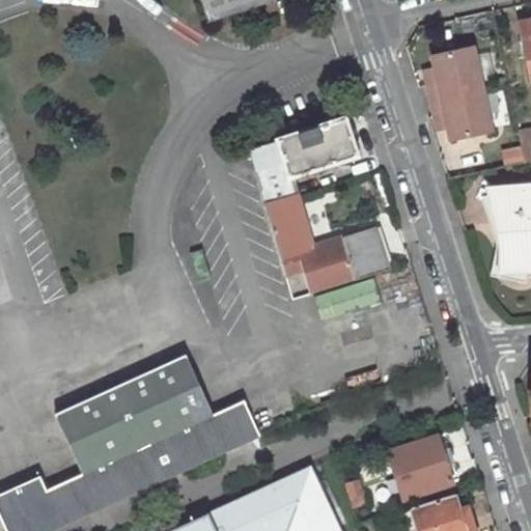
[(199,0),(207,23),(277,0),(199,0)]
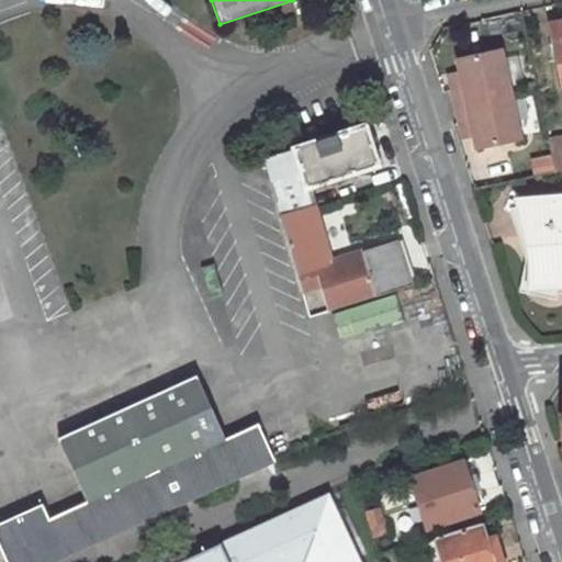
[(336,4),(334,0),(310,0),(314,12),(336,4)]
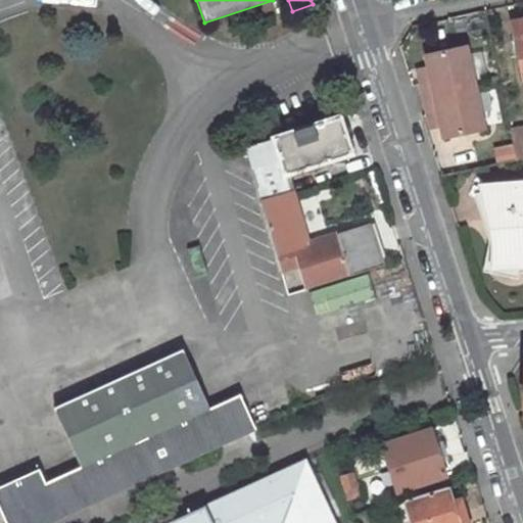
[(511,26),(522,80),(522,79),(522,21),(518,22),(519,25),(511,26)]
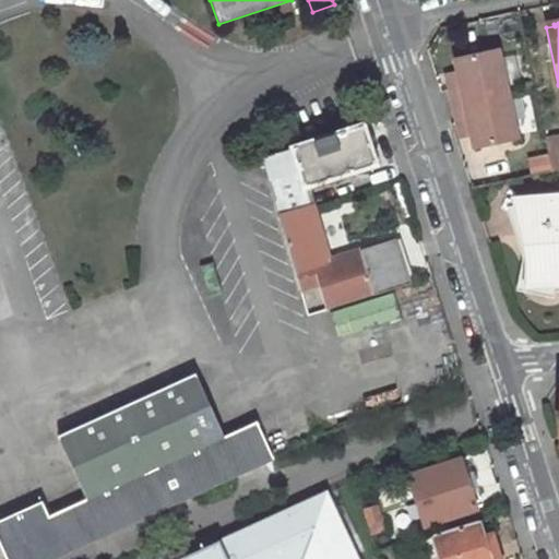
[(498,49),(455,58),(459,72),(461,84),(450,86),(454,105),(508,93),(498,49)]
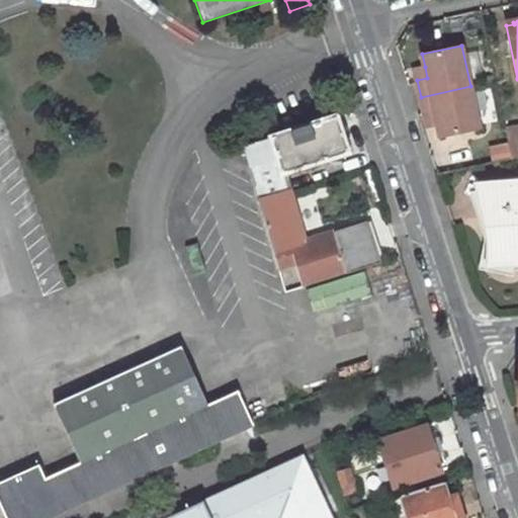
[(425,67),(414,69),(417,80),(427,78),(425,67)]
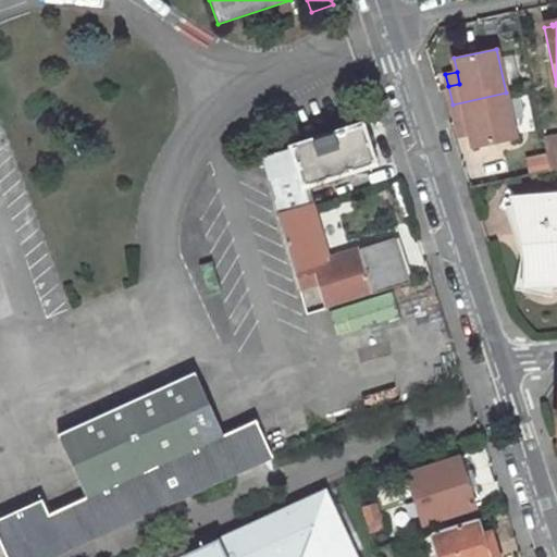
[(516,137),(506,93),(453,104),(456,123),(468,120),(470,133),(473,146),(516,137)]
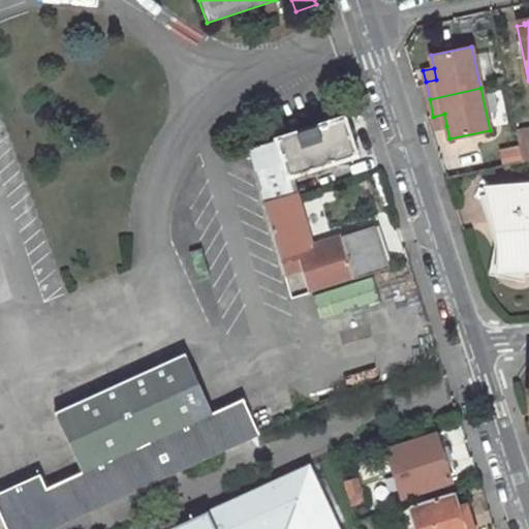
[(436,128),(446,126),(444,114),(433,117),(436,128)]
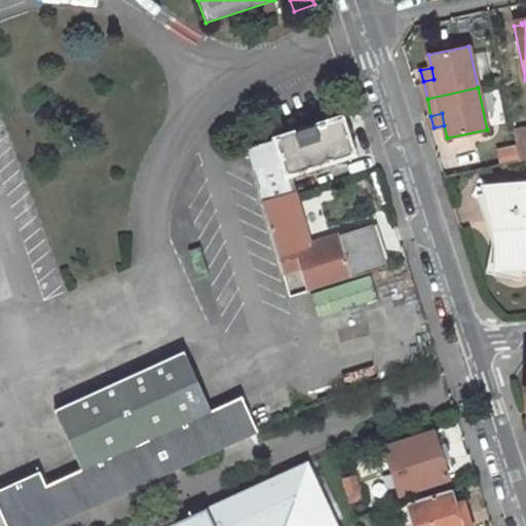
[(339,117),(247,148),(263,203),(293,194),(287,176),(351,154),(351,153),(357,151),(349,127),(343,129),(339,117)]
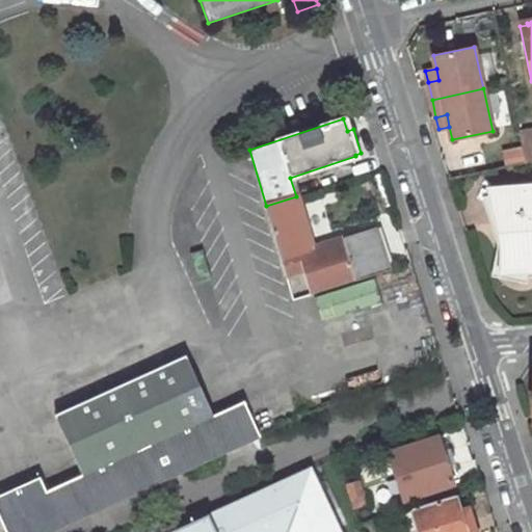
[(526,163),(531,161),(531,129),(520,132),(526,163)]
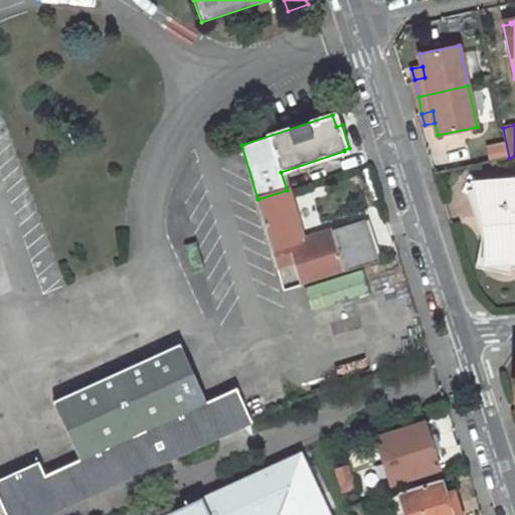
[(514,181),(477,184),(485,219),(488,238),(489,251),(487,262),(514,260),(514,181)]
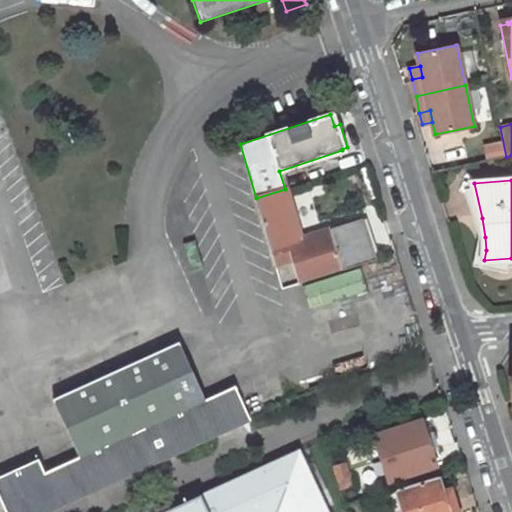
[(256,198),(275,264),(294,258),(301,283),(377,259),(364,219),(301,238),(287,189),(285,189),(256,198)]
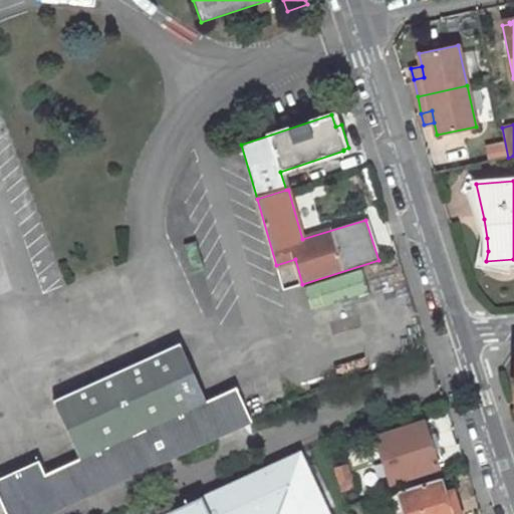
[(43,513),(251,420),(236,387),(206,401),(180,343),(54,400),(80,458),(44,474),(38,460),(0,477),(0,501),(5,513),(43,513)]
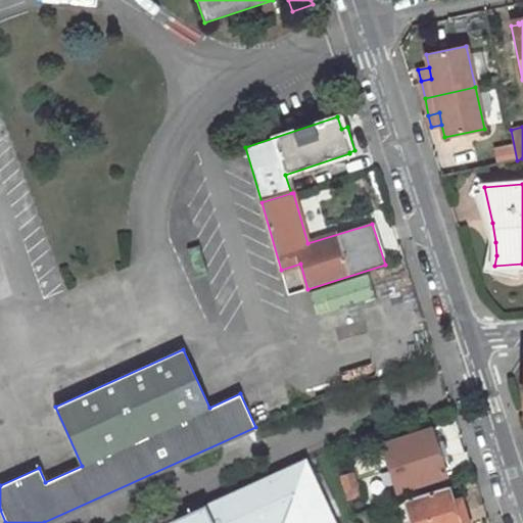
[(435,443),(430,429),(383,444),(398,490),(445,475),(440,460),(446,458),(441,441),(435,443)]
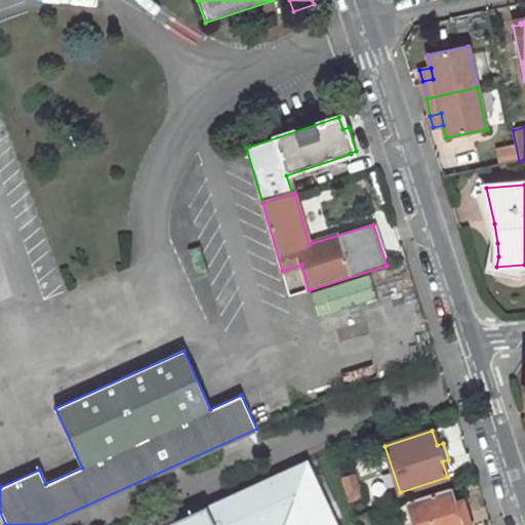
[(168,524),(334,524),(306,462),(168,524)]
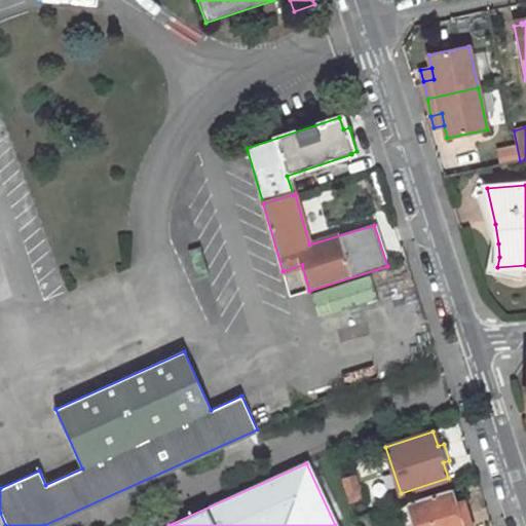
[(359,489),(354,476),(342,480),(346,493),(359,489)]
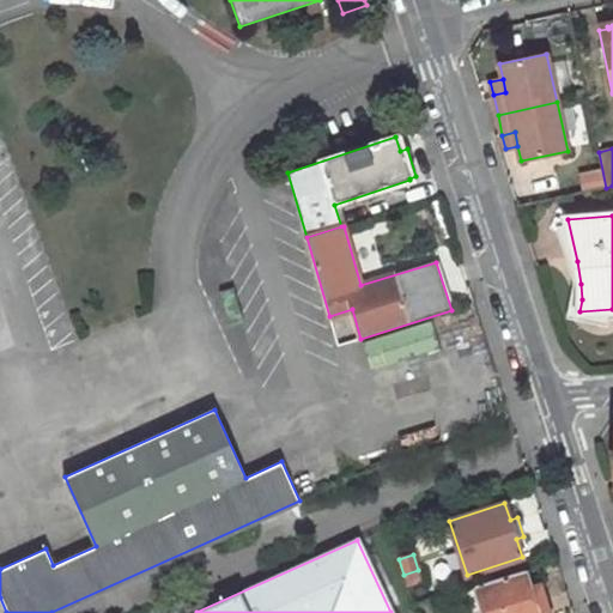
[(404,575),(407,587),(422,583),(418,570),(404,575)]
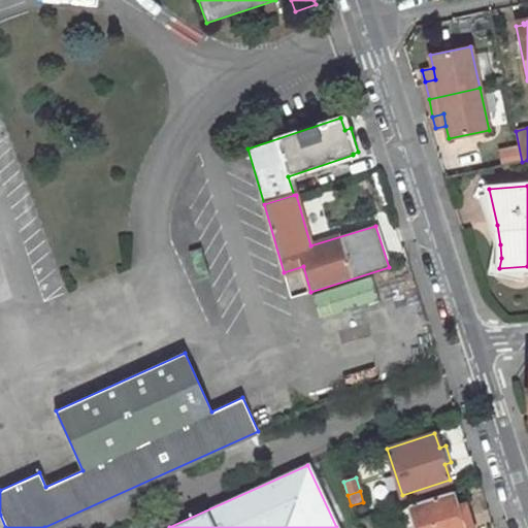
[(457,506),(452,491),(409,504),(416,527),(471,527),(467,512),(459,514),(457,506)]
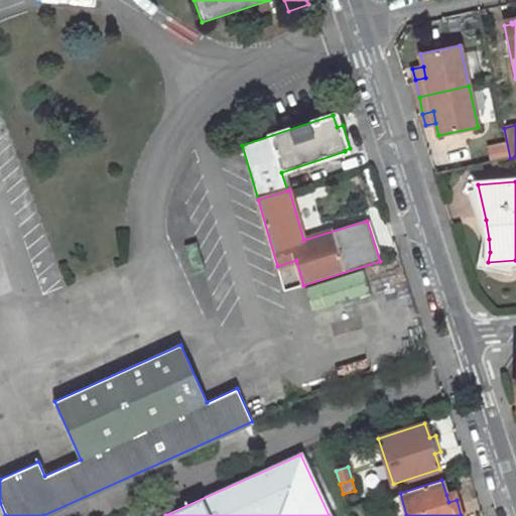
[(457,500),(455,493),(446,495),(448,502),(457,500)]
